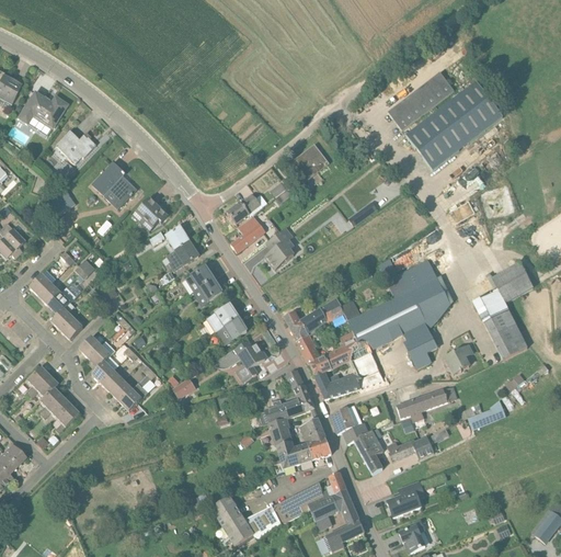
[(0,102),(9,106),(13,100),(21,83),(3,74),(4,72),(0,69),(0,102)]
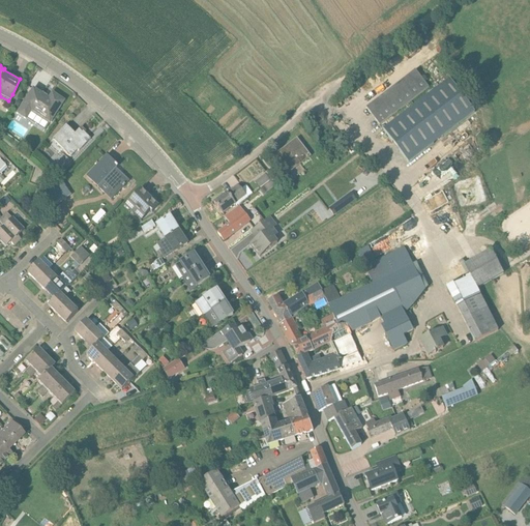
[(380,121),(429,84),(416,66),(366,105),(380,121)]
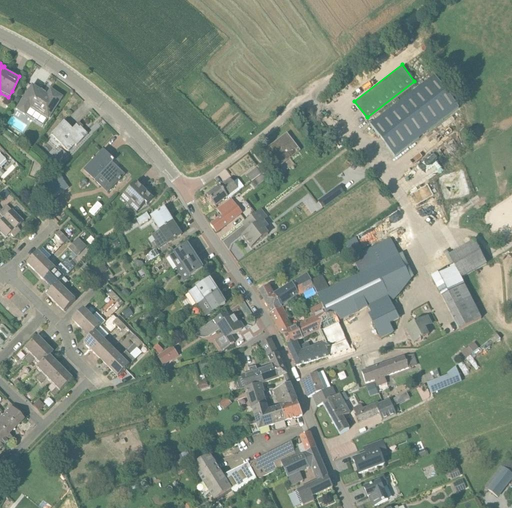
[(395,154),(459,105),(435,73),(371,122),(395,154)]
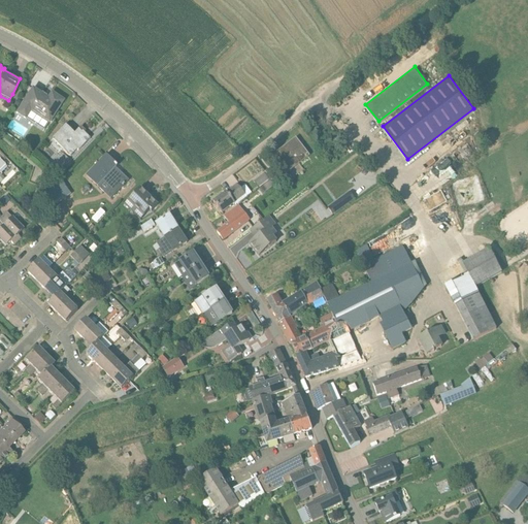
[(50,120),(60,103),(64,97),(52,89),(47,95),(32,85),(17,109),(25,116),(30,107),(50,120)]
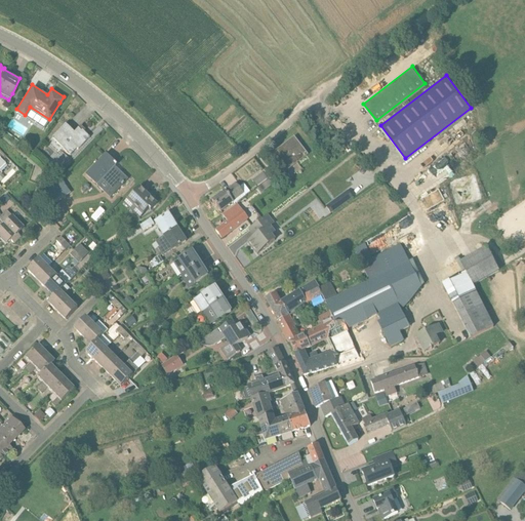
[(74,129),(65,121),(51,134),(70,152),(77,145),(78,147),(89,134),(81,127),(80,128),(77,125),(74,129)]
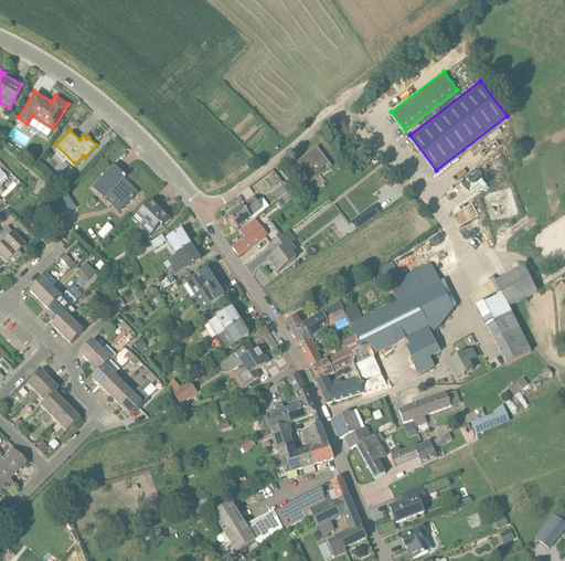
[(307,180),(330,162),(317,145),(294,162),(307,180)]
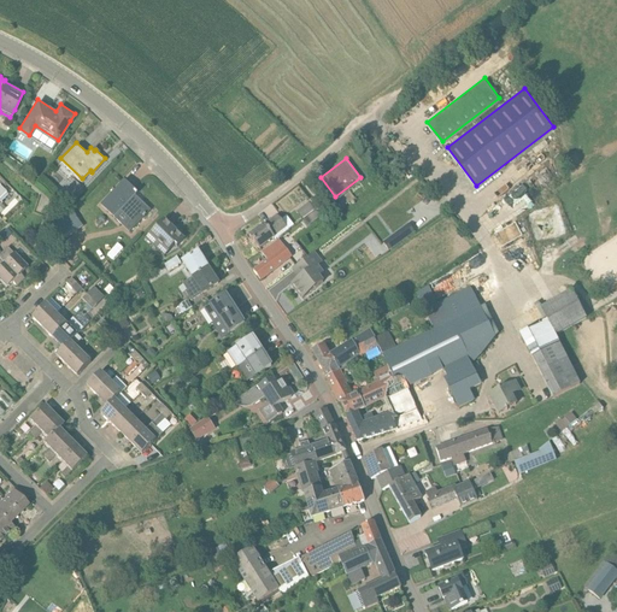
[(136,192),(137,190),(124,177),(101,201),(116,216),(122,210),(135,222),(150,207),(139,198),(137,198),(136,196),(134,193),(136,190),(136,192)]
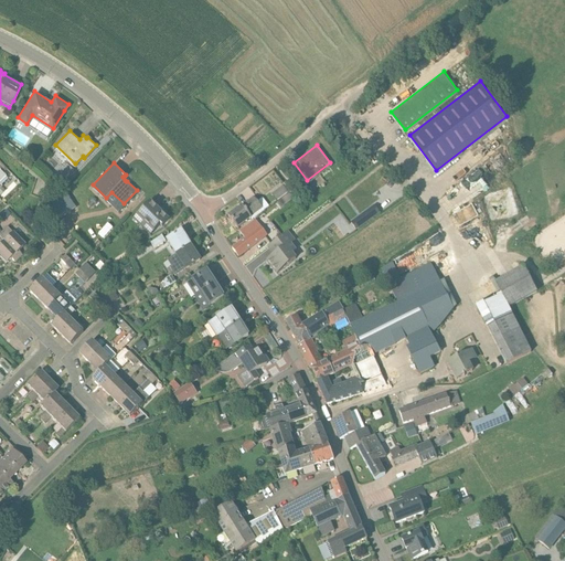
[(295,197),(301,191),(290,176),(284,180),(295,197)]
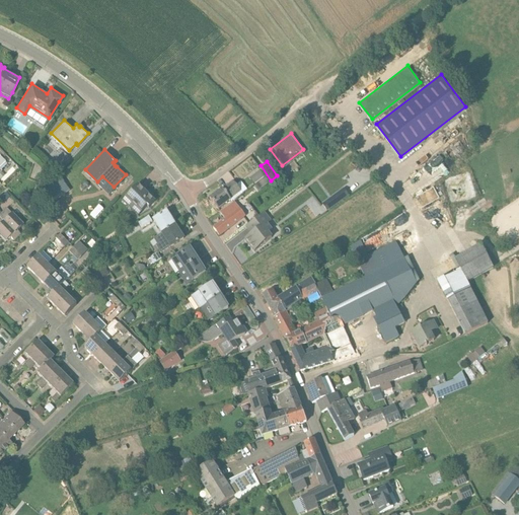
[(253,172),(257,177),(265,172),(261,167),(253,172)]
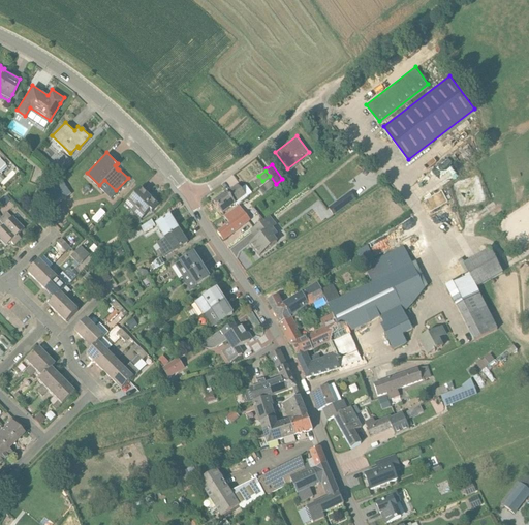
[(271,177),(265,182),(269,187),(274,182),(271,177)]
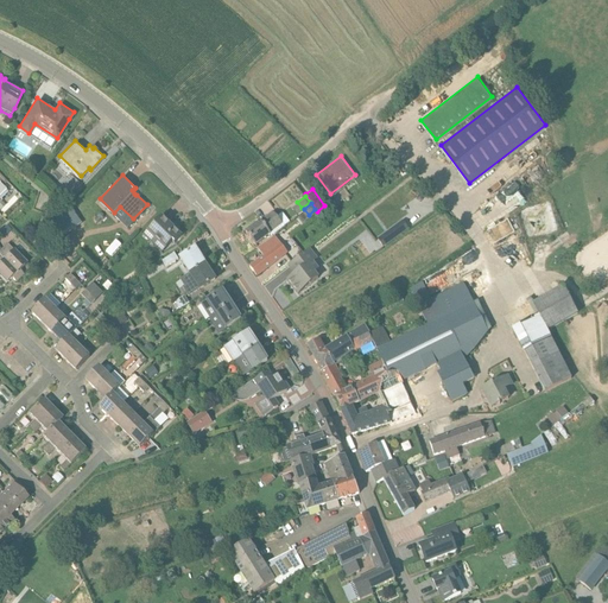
[(64,230),(75,222),(81,219),(70,204),(54,217),(58,222),(64,230)]
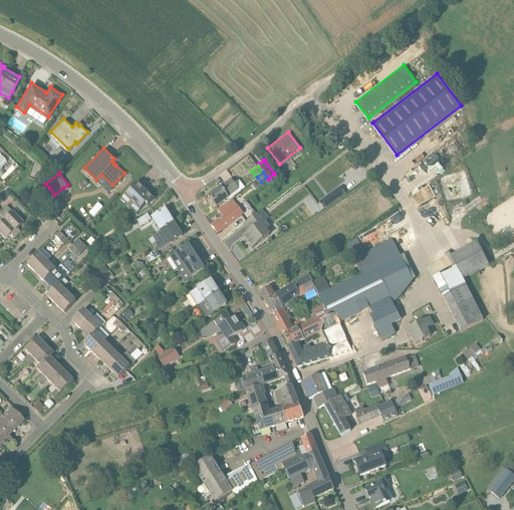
[(239,187),(231,176),(221,184),(220,183),(208,193),(216,204),(229,195),(229,194),(239,187)]
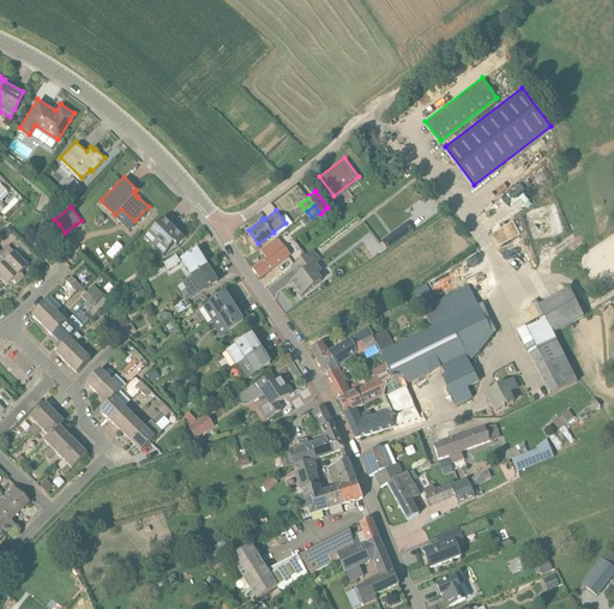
[(176,241),(184,234),(182,233),(182,230),(181,229),(180,228),(178,228),(163,215),(145,234),(152,241),(157,236),(168,246),(174,240),(176,241)]
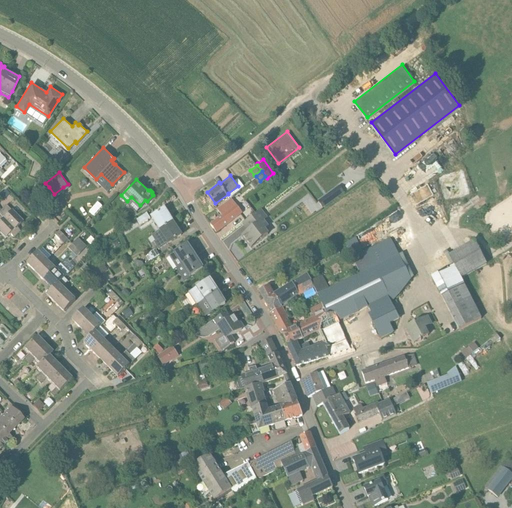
[(323,205),(344,189),(339,182),(318,198),(323,205)]
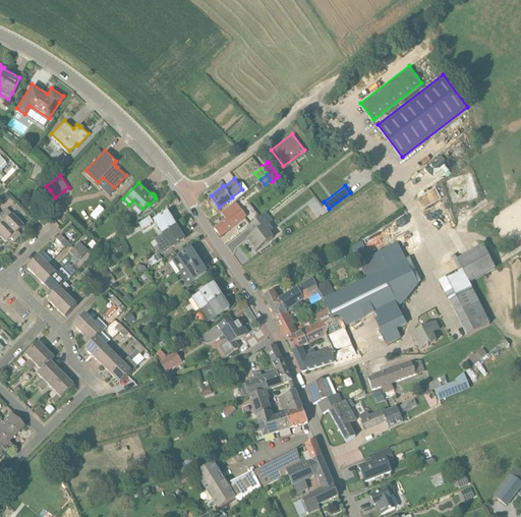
[(316,198),(311,202),(320,214),(325,210),(316,198)]
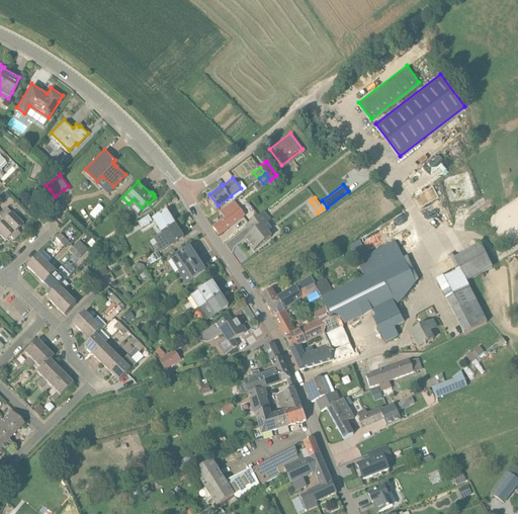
[(250,206),(244,198),(238,203),(234,198),(221,209),(225,216),(212,225),(219,233),(244,211),(250,206)]
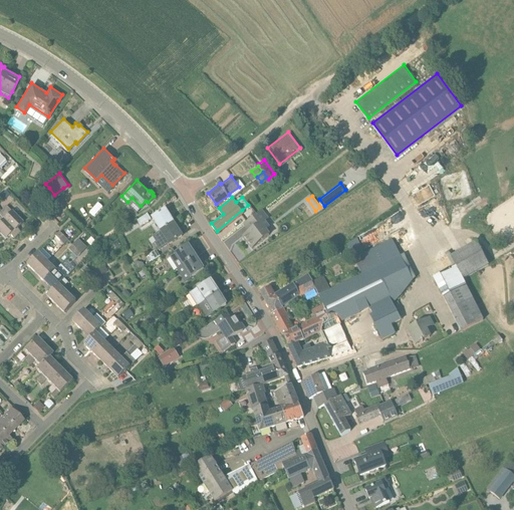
[(1,208),(0,208),(0,214),(17,232),(20,229),(17,225),(22,220),(11,209),(6,203),(1,208)]
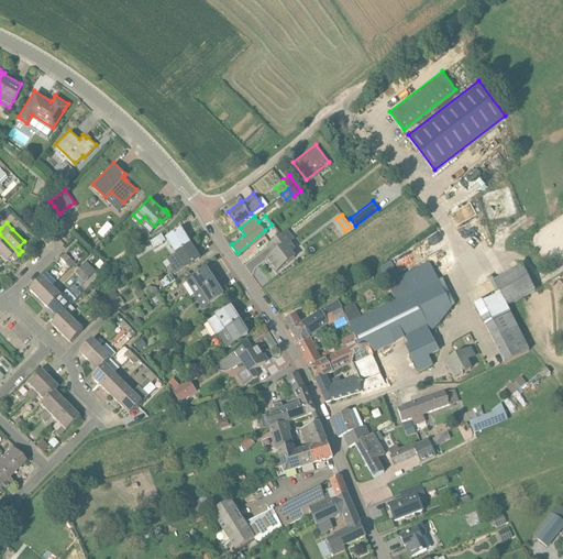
[(176,250),(189,241),(185,236),(186,234),(180,227),(167,236),(176,250)]
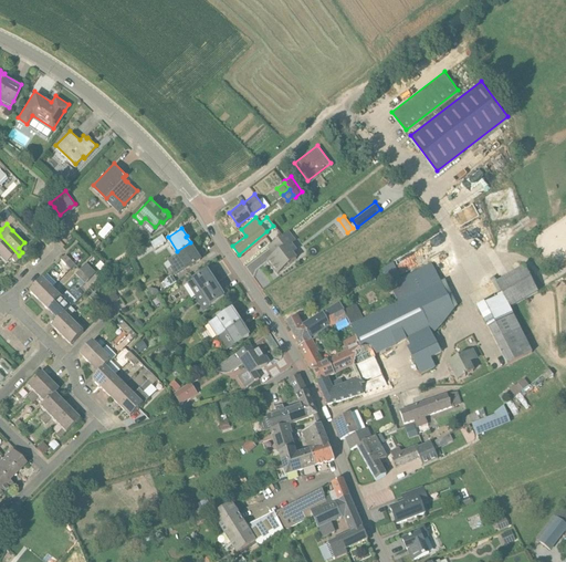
[(270,243),(275,251),(268,258),(278,270),(296,256),(292,250),(296,248),(291,240),(295,238),(289,229),(270,243)]
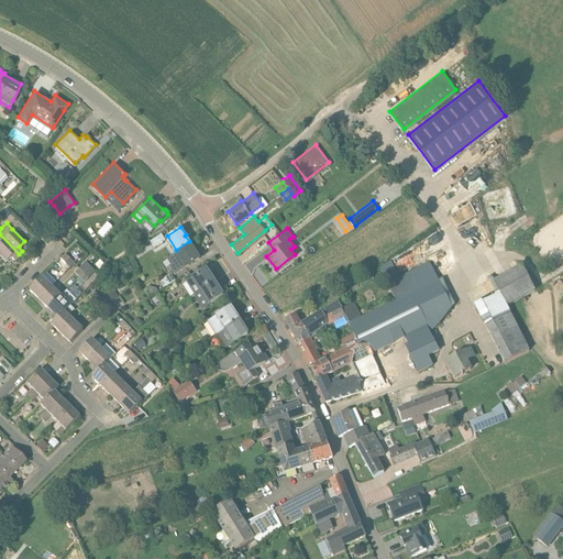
[(154,244),(165,237),(162,231),(151,239),(154,244)]
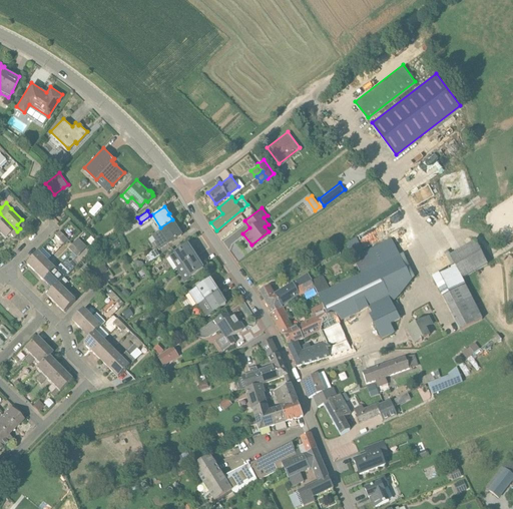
[(13,234),(17,231),(0,213),(0,231),(5,236),(10,231),(13,234)]
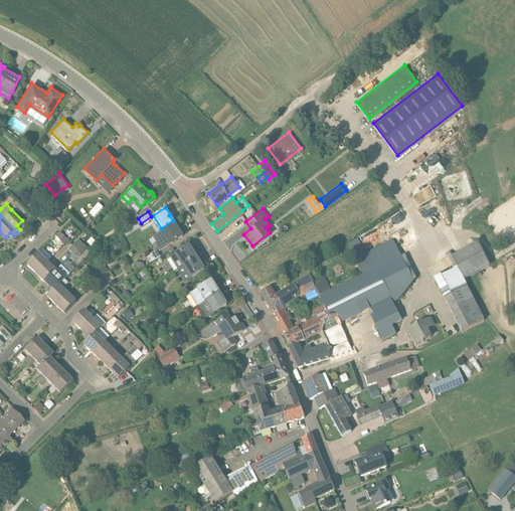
[(177,226),(173,220),(161,228),(153,233),(157,239),(155,240),(160,248),(176,237),(177,236),(182,233),(178,226),(177,226)]
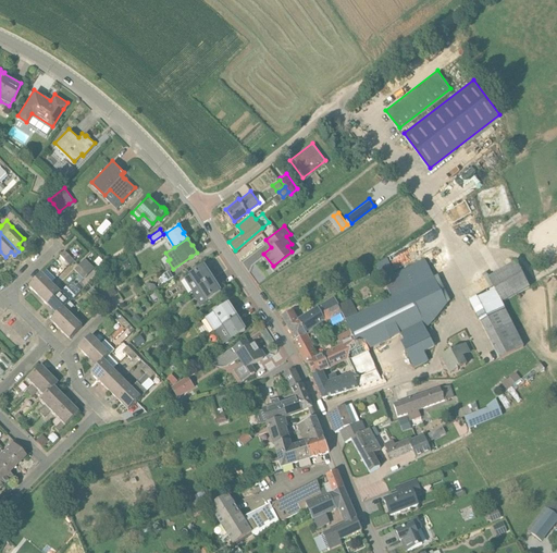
[(63,249),(60,253),(64,257),(69,261),(74,257),(70,253),(64,248),(63,249)]
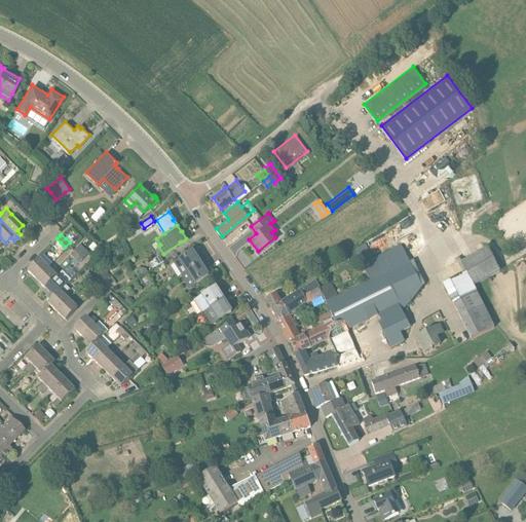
[(89,245),(96,250),(100,246),(94,240),(89,245)]
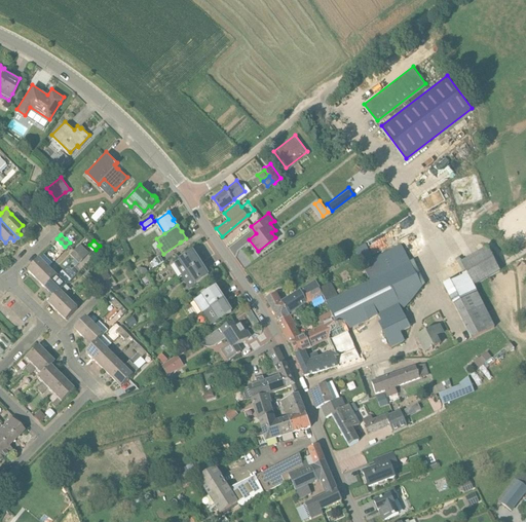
[(363,260),(372,255),(366,240),(357,246),(363,260)]
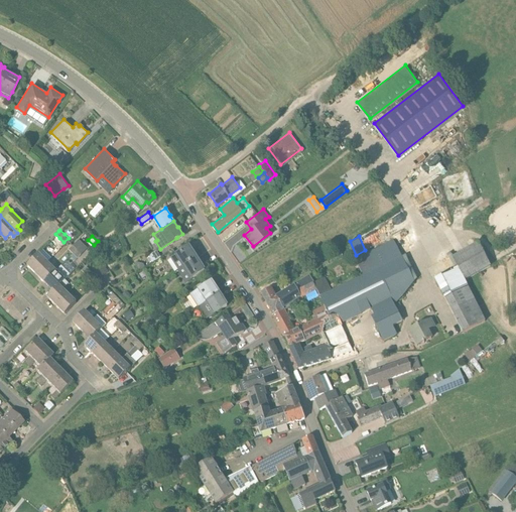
[(78,247),(73,251),(78,255),(82,251),(79,249),(85,243),(79,237),(73,243),(78,247)]
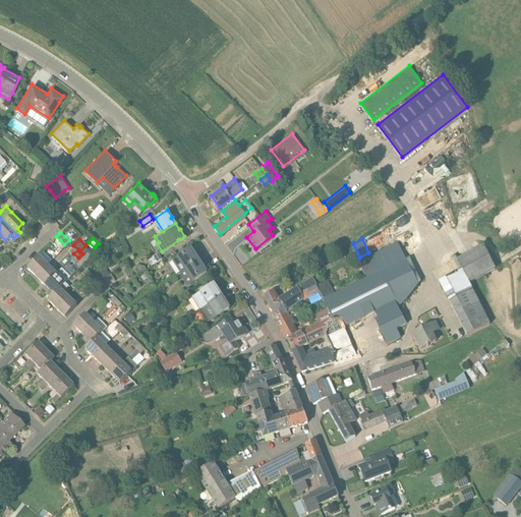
[(382,268),(406,255),(397,239),(358,257),(367,275),(382,268)]
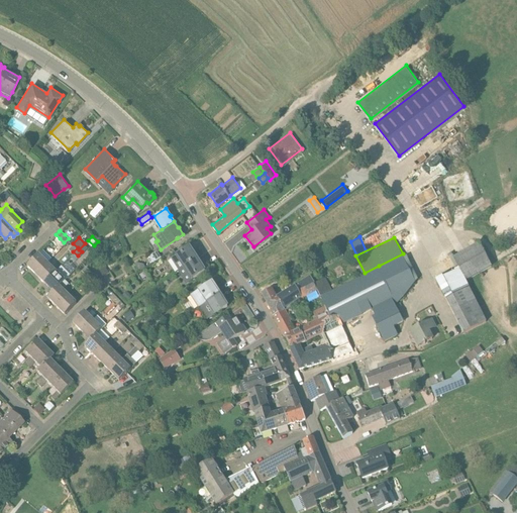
[(458,265),(466,279),(491,264),(478,239),(455,252),(452,254),(458,265)]
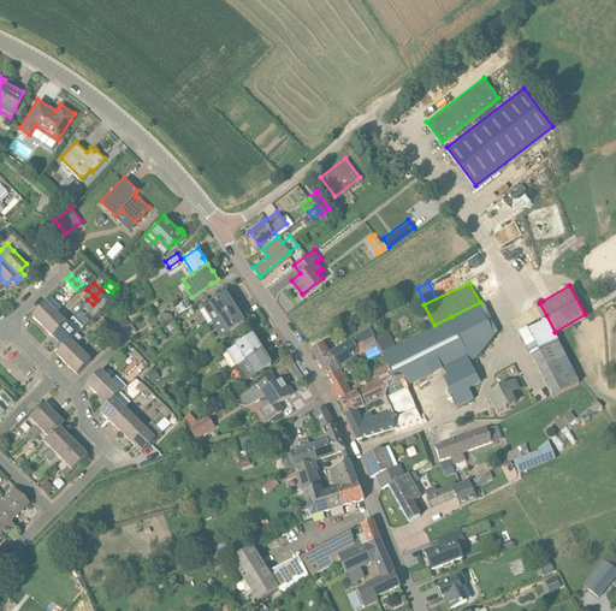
[(87,290),(82,295),(87,300),(89,297),(93,295),(87,290)]
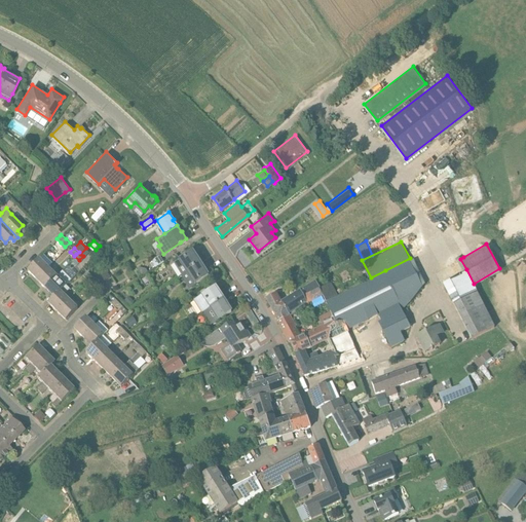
[(183,262),(187,268),(200,260),(192,248),(179,256),(180,256),(174,260),(178,266),(183,262)]
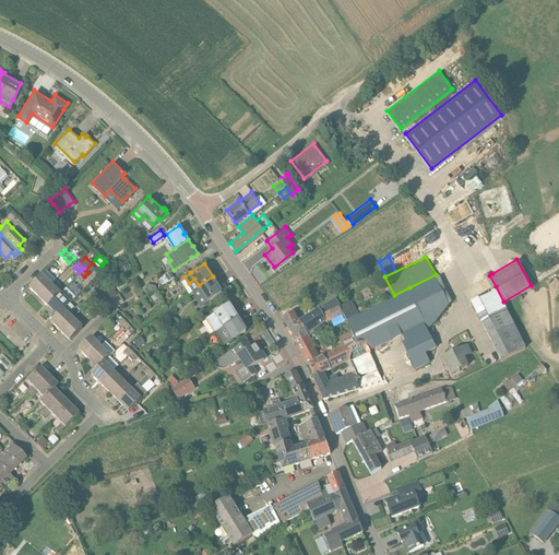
[(46,268),(30,284),(33,287),(39,294),(51,282),(56,278),(46,268)]
